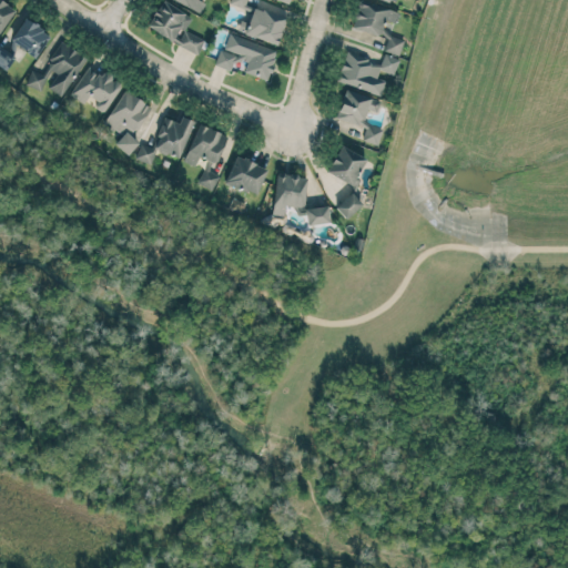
[(0,0),(0,31),(1,32),(16,9),(0,0)]
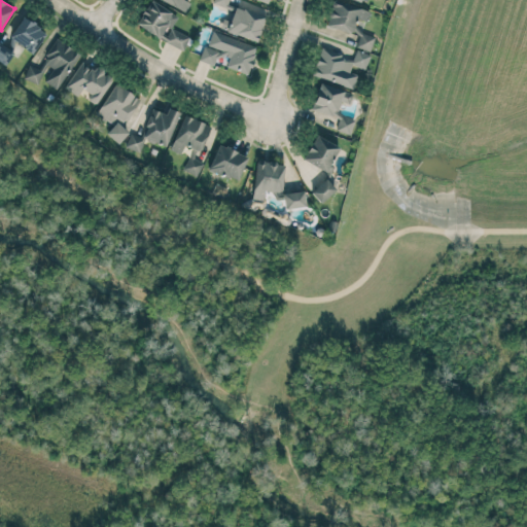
[(178,15),(150,0),(149,0),(136,25),(159,37),(166,25),(171,28),(178,15)]
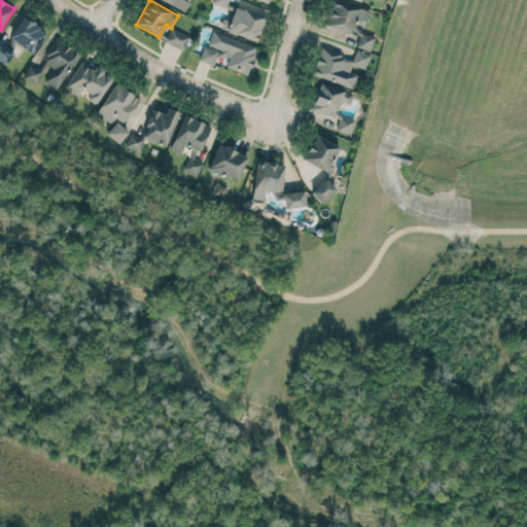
[(159,0),(186,11),(190,0),(159,0)]
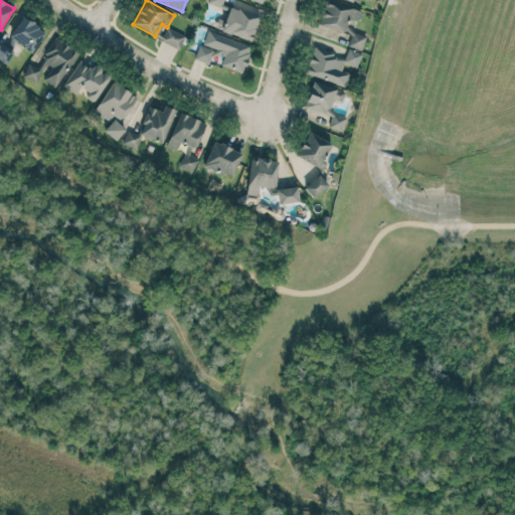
[(357,22),(361,12),(333,0),(326,0),(317,23),(342,34),(348,19),(357,22)]
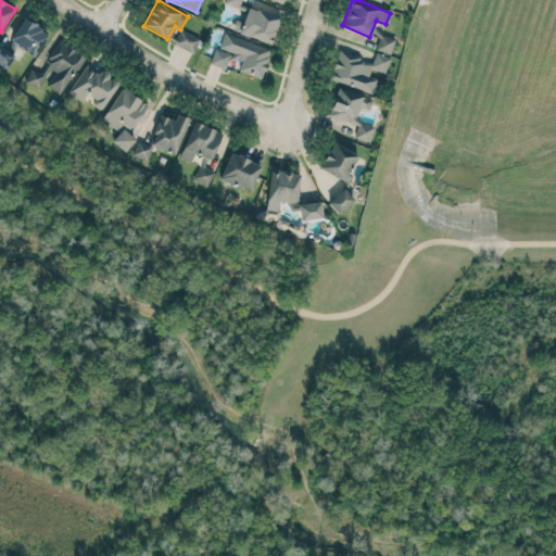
[(270,45),(280,19),(248,7),(242,22),(235,20),(231,30),(270,45)]
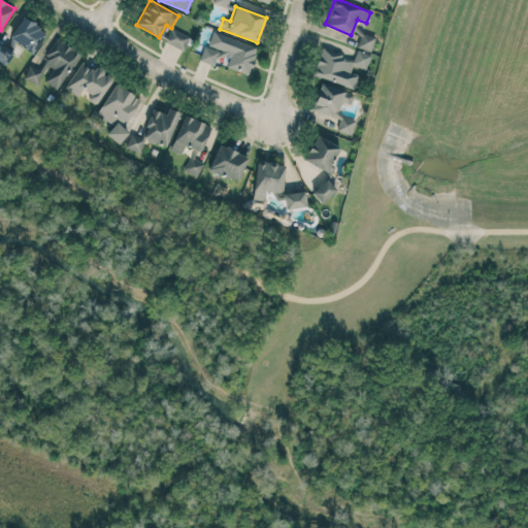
[(34,53),(45,30),(21,18),(9,40),(34,53)]
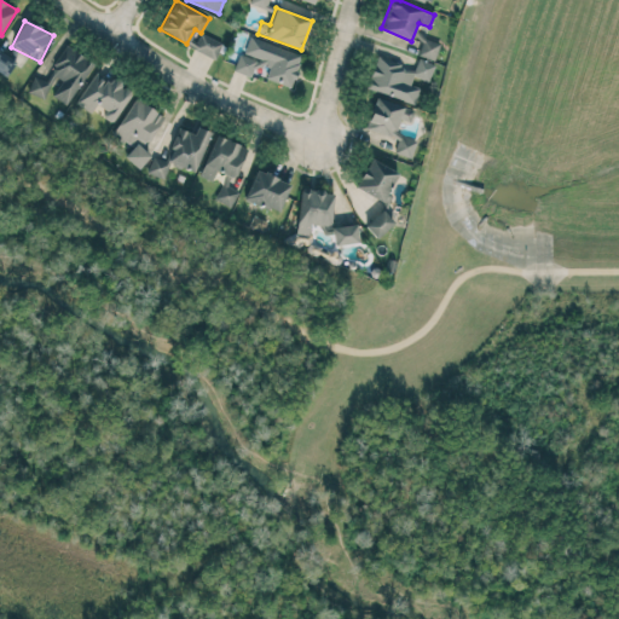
[(214,59),(221,44),(201,34),(194,48),(214,59)]
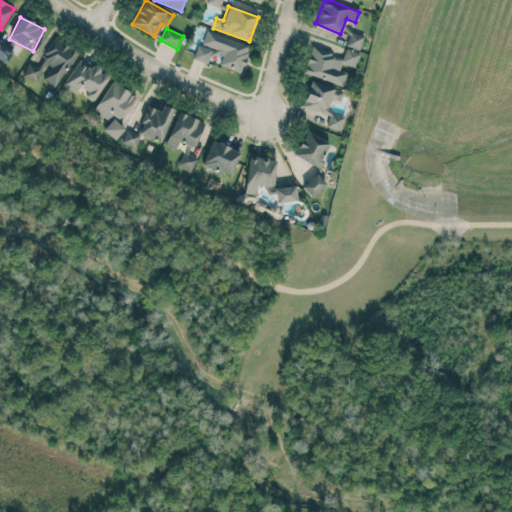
[(250,45),(207,30),(202,46),(197,45),(193,59),(207,64),(211,52),(222,55),(219,65),(241,72),(250,45)]
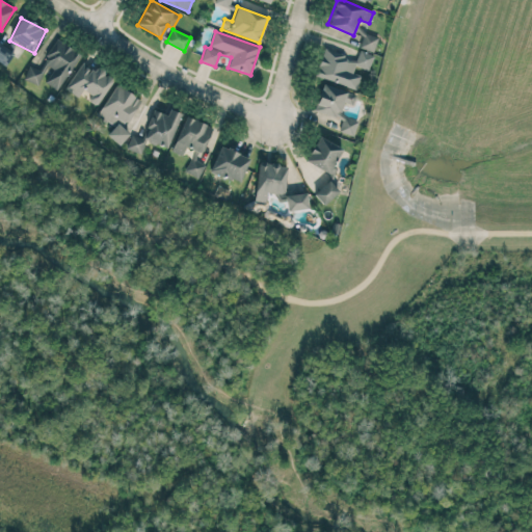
[(360,48),(373,52),(377,37),(364,33),(360,48)]
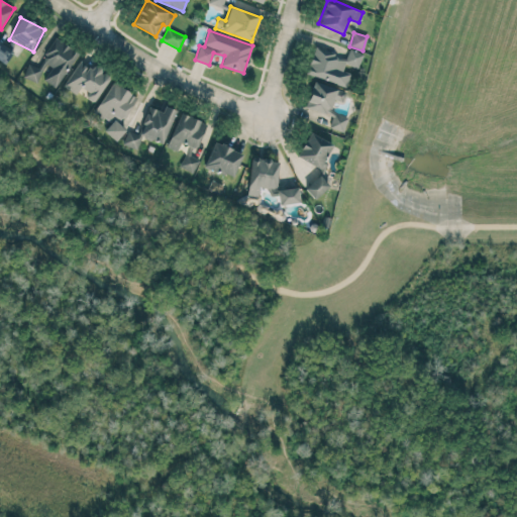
[(78,52),(55,37),(37,68),(45,73),(41,79),(57,88),(78,52)]
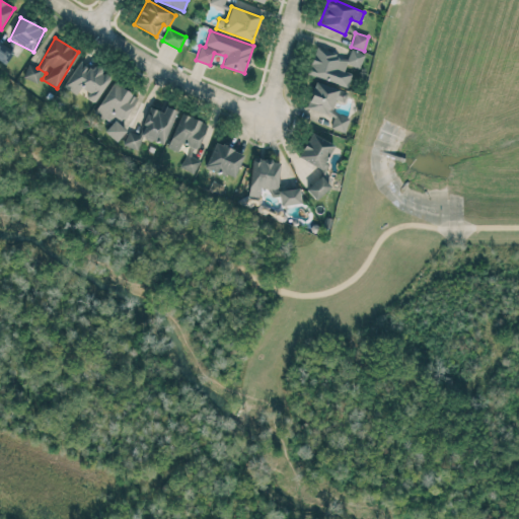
[(12,53),(0,44),(0,61),(4,65),(12,53)]
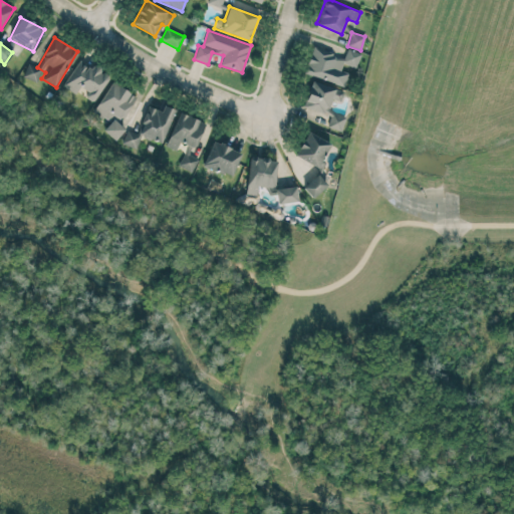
[(360,53),(347,49),(344,57),(313,47),(304,74),(343,87),(348,72),(340,70),(342,63),(355,67),(360,53)]
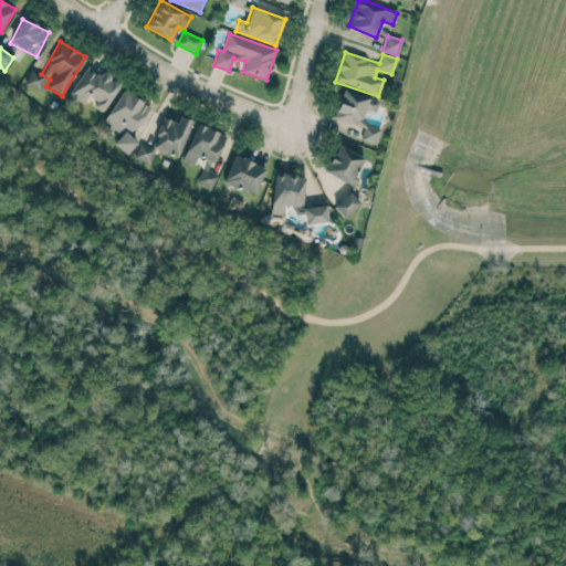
[(103,72),(101,74),(87,66),(71,93),(92,106),(103,113),(122,83),(103,72)]
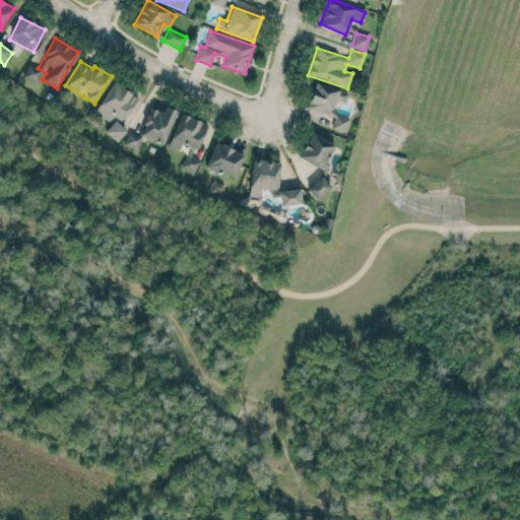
[(23,77),(37,83),(42,70),(28,65),(23,77)]
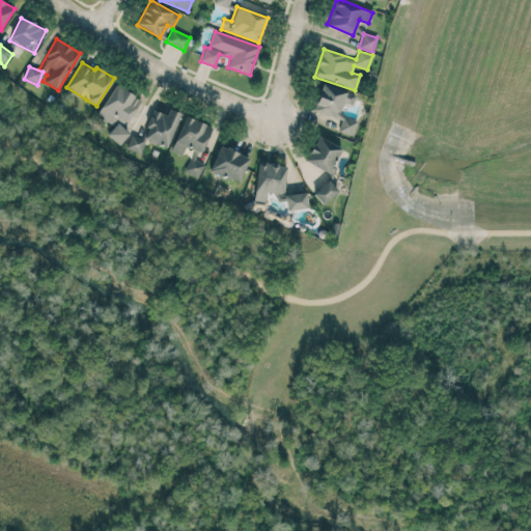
[(107,137),(121,144),(129,131),(124,129),(140,98),(114,84),(98,116),(114,124),(107,137)]
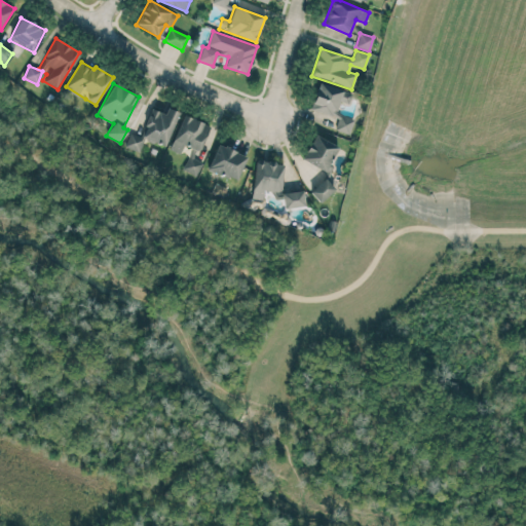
[(310,111),(337,118),(334,130),(349,135),(354,118),(336,113),(339,102),(348,104),(351,92),(317,83),(310,111)]
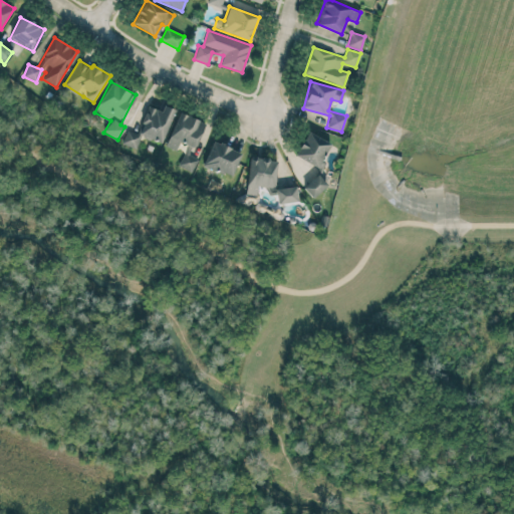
[(136,149),(141,136),(162,144),(175,109),(164,105),(161,110),(148,105),(137,134),(127,130),(122,144),(136,149)]
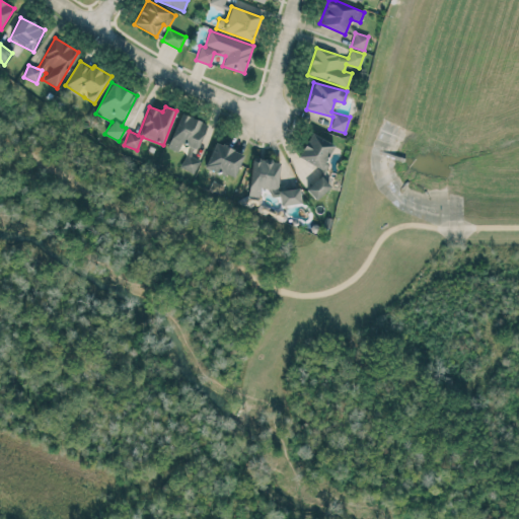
[(166,148),(177,152),(181,143),(197,150),(208,124),(180,113),(166,148)]
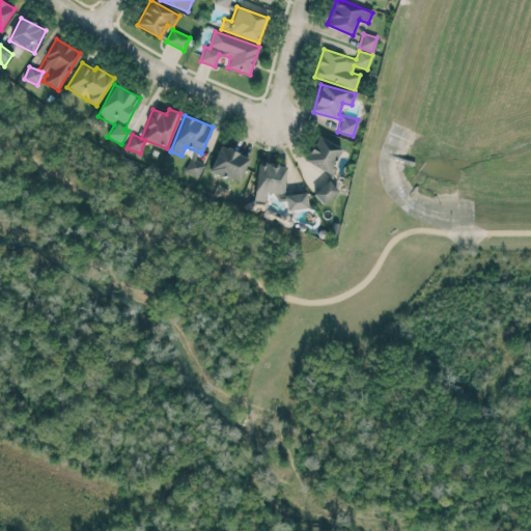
[(306,163),(328,171),(325,179),(332,183),(340,163),(335,161),(341,146),(316,136),(306,163)]
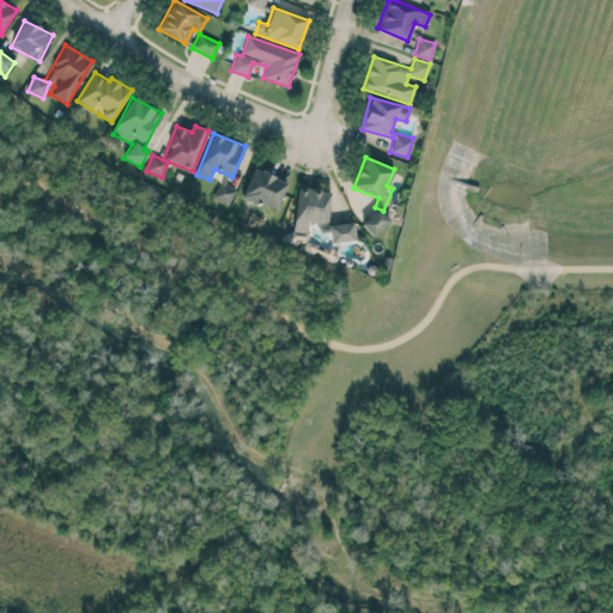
[(287,181),(253,169),(242,198),(277,211),(287,181)]
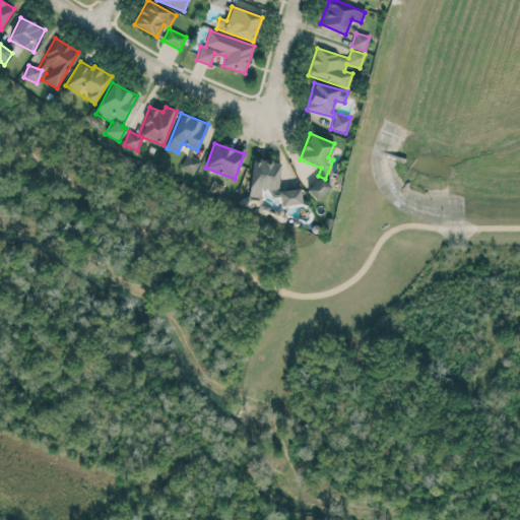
[(200,161),(192,156),(196,150),(190,147),(180,167),(193,174),(200,161)]
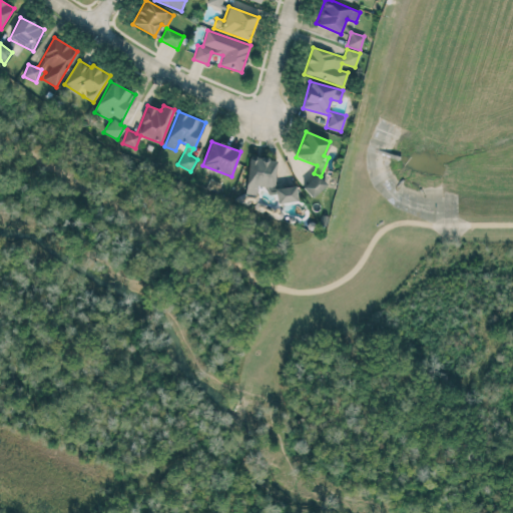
[(276,158),(247,156),(246,193),(257,194),(257,185),(275,186),(276,158)]
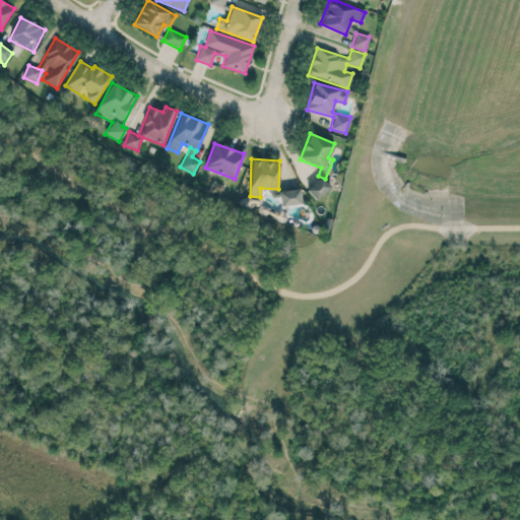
[(331,188),(321,176),(306,189),(316,201),(331,188)]
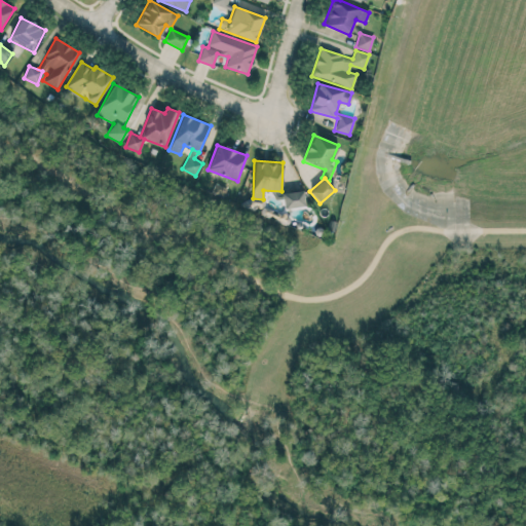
[(282,193),(285,209),(305,205),(303,190),(282,193)]
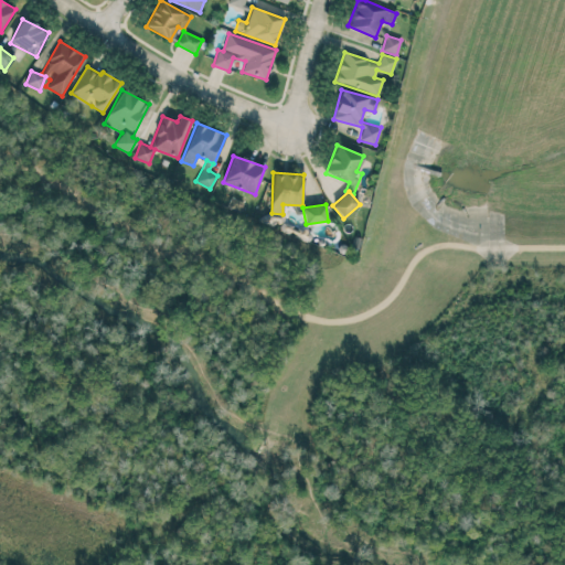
All buildings are outlined.
